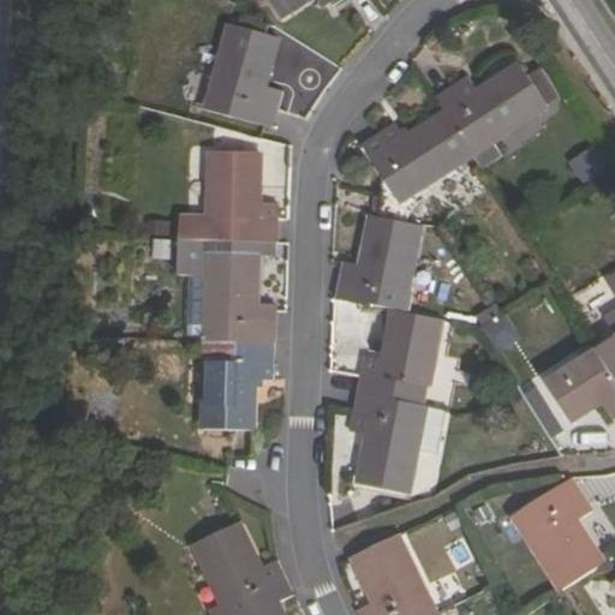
[(267,0),(278,18),(304,0),(328,0),(332,5),(340,0),(267,0)]
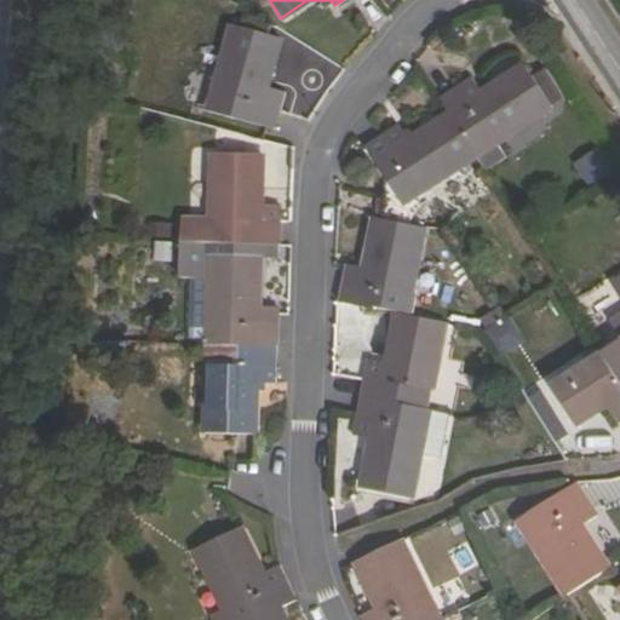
[(275,36),(267,34),(268,26),(257,22),(258,19),(230,13),(218,75),(210,114),(276,128),(283,91),(264,86),(275,36)]
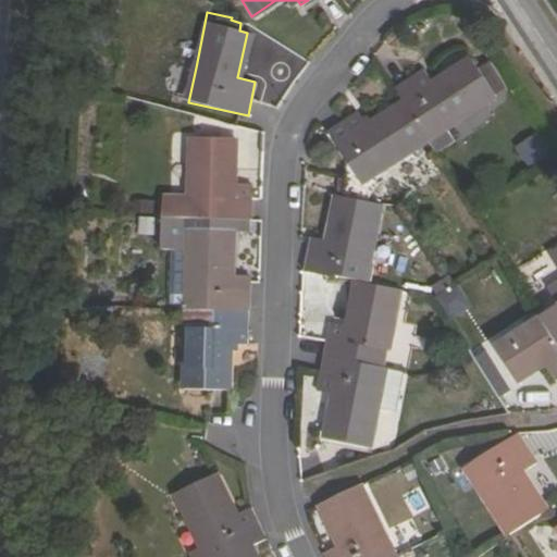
[(431,145),(441,159),(458,148),(449,133),(498,102),(491,89),(500,83),(492,70),(482,76),(474,65),(435,89),(426,75),(398,94),(407,109),(431,145)]
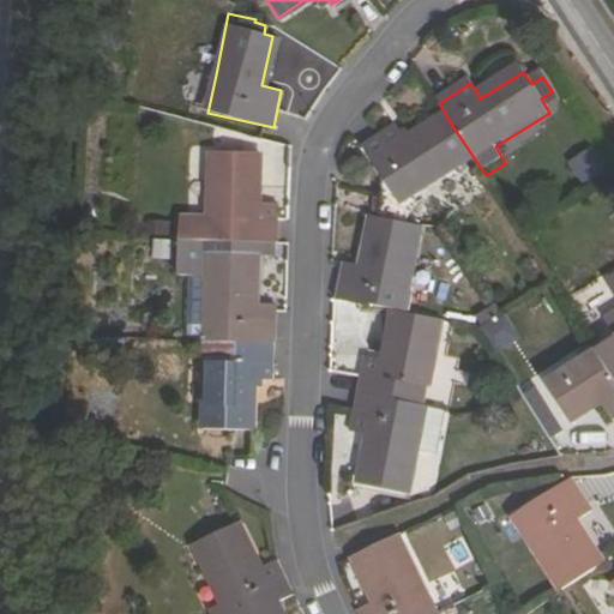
[(398,130),(365,151),(384,181),(389,179),(409,210),(426,199),(422,193),(475,160),(449,120),(408,145),(398,130)]
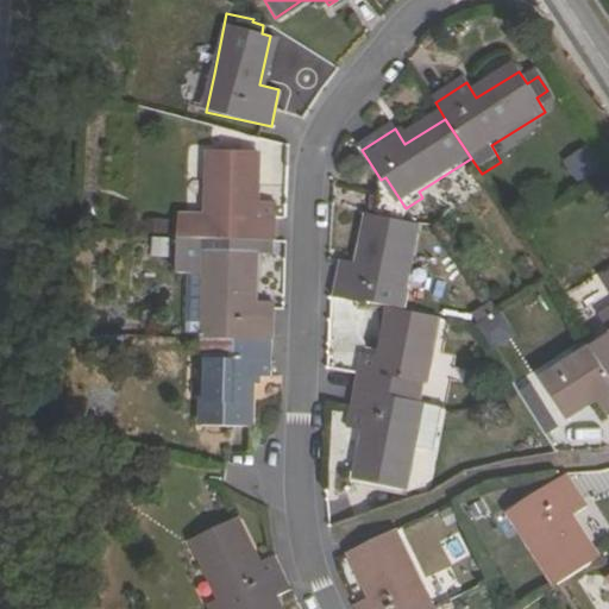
[(566,157),(579,181),(602,168),(589,144),(566,157)]
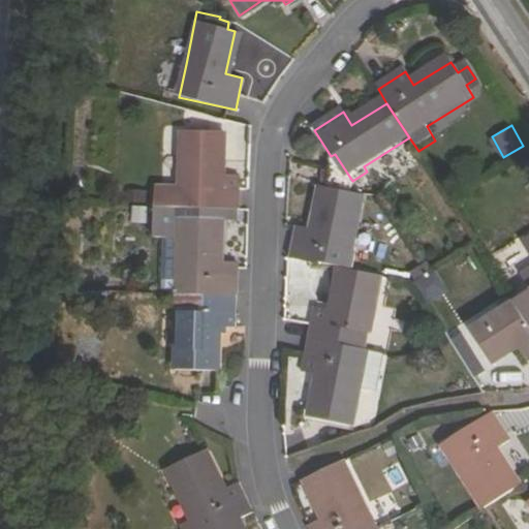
[(179,188),(205,188),(205,207),(236,208),(237,173),(219,172),(220,130),(180,129),(179,188)]
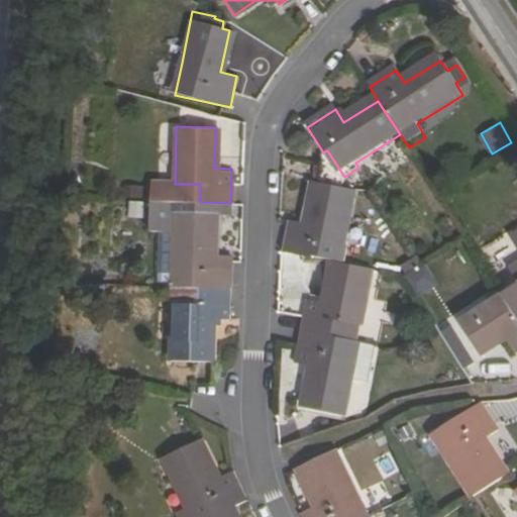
[(352,192),(312,184),(306,224),(290,222),(284,255),(332,263),(339,265),(352,192)]
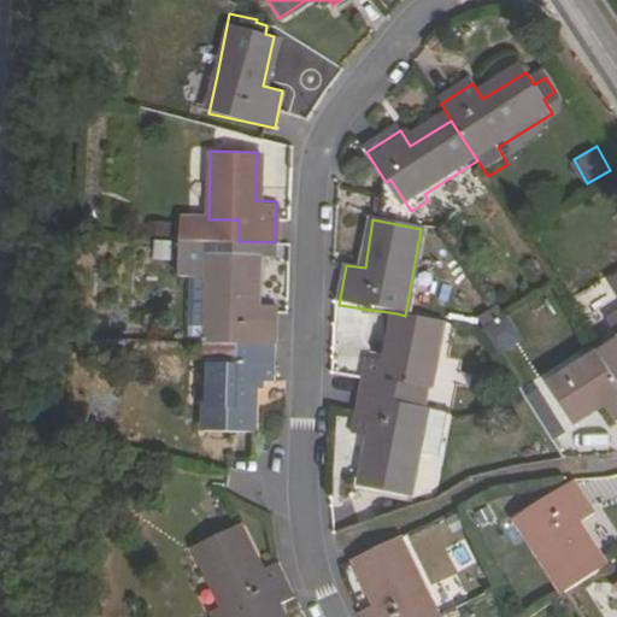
[(206,276),(206,256),(206,240),(177,239),(176,276),(206,276)]
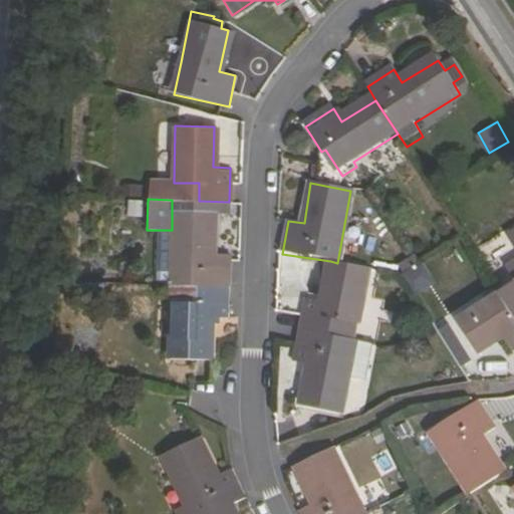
[(227,256),(211,256),(212,214),(172,213),(172,230),(171,286),(196,287),(227,287),(227,256)]
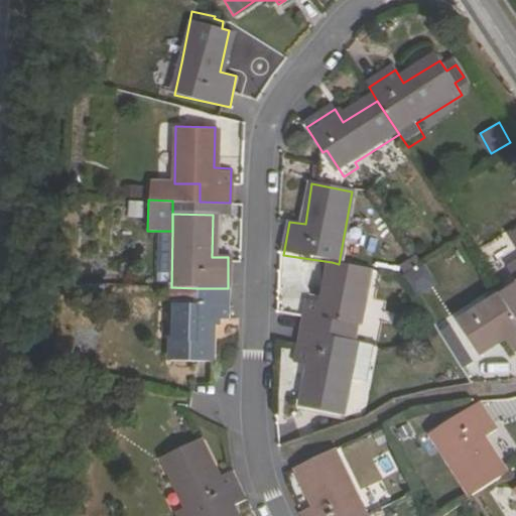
[(515,312),(515,233),(512,237),(515,243),(515,264),(512,266),(515,272),(515,281),(502,291),(502,292),(515,312)]
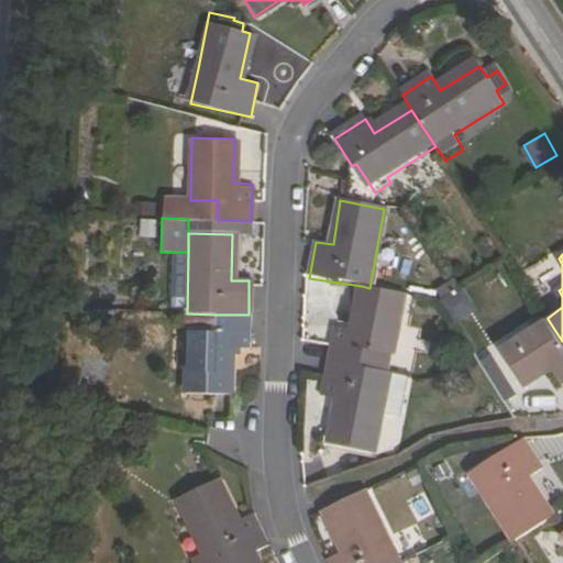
[(366,349),(394,354),(406,294),(370,288),(362,286),(354,330),(337,327),(331,362),(362,367),(366,349)]
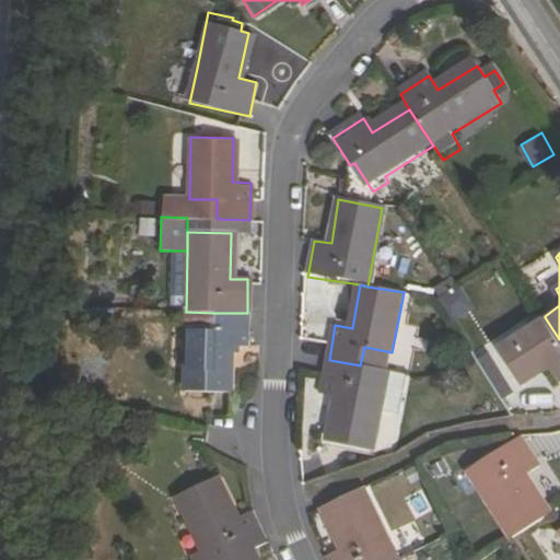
[(185,330),(213,331),(213,313),(186,312),(185,330)]
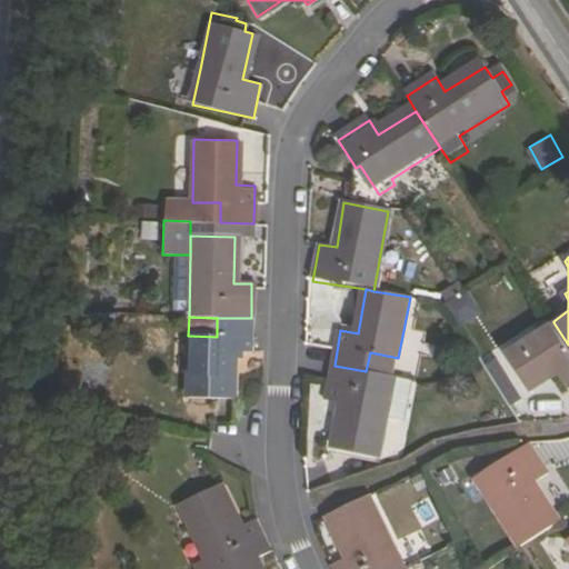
[(230,400),(231,352),(250,353),(251,318),(217,318),(217,337),(188,336),(187,398),(230,400)]
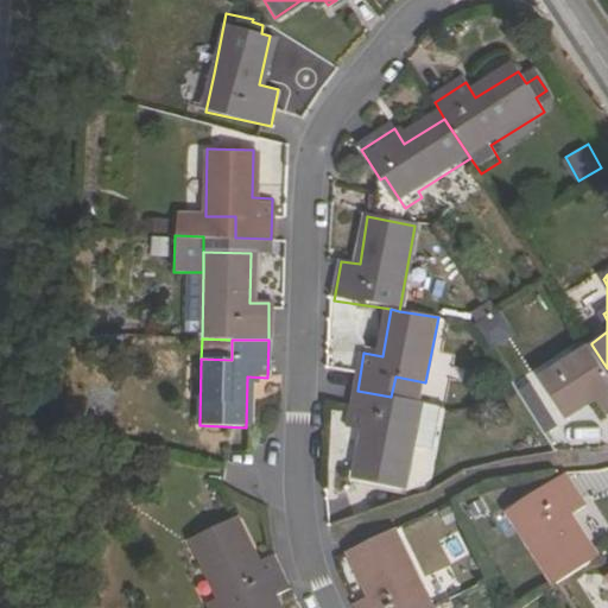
[(569,418),(599,400),(607,415),(607,368),(591,344),(540,377),(569,418)]
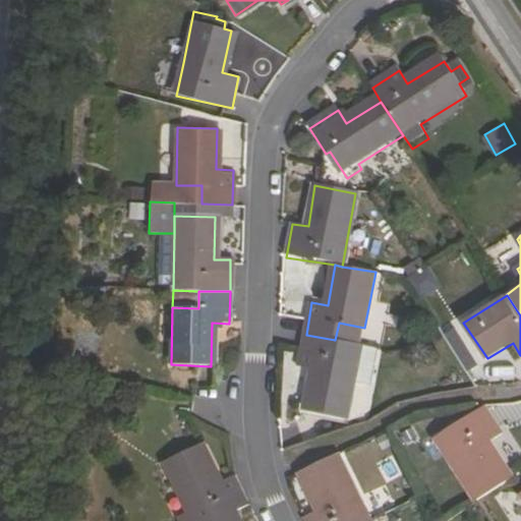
[(306,335),(300,366),(315,369),(307,412),(348,419),(362,345),(335,340),(306,335)]
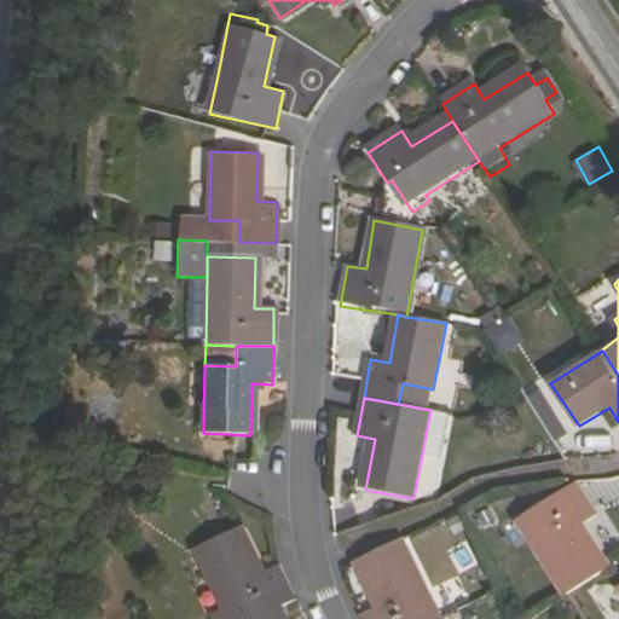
[(567,591),(608,565),(580,521),(597,512),(589,497),(578,479),(548,497),(520,515),(567,591)]
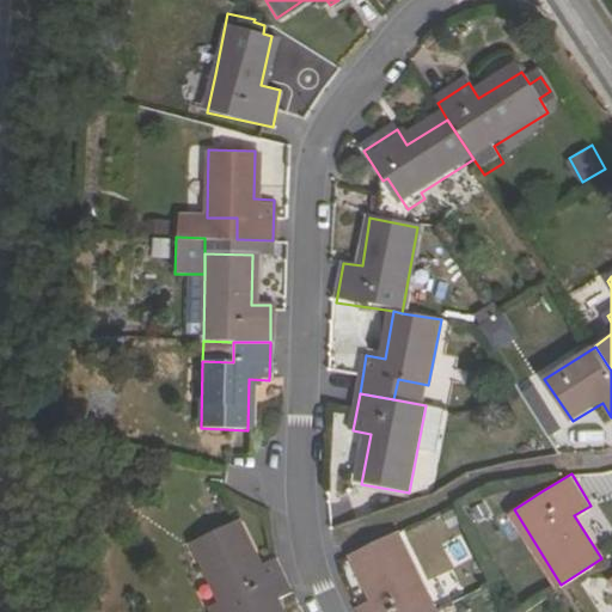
[(233,516),(190,538),(220,598),(208,604),(210,611),(239,611),(273,597),(289,588),(273,552),(255,562),(233,516)]
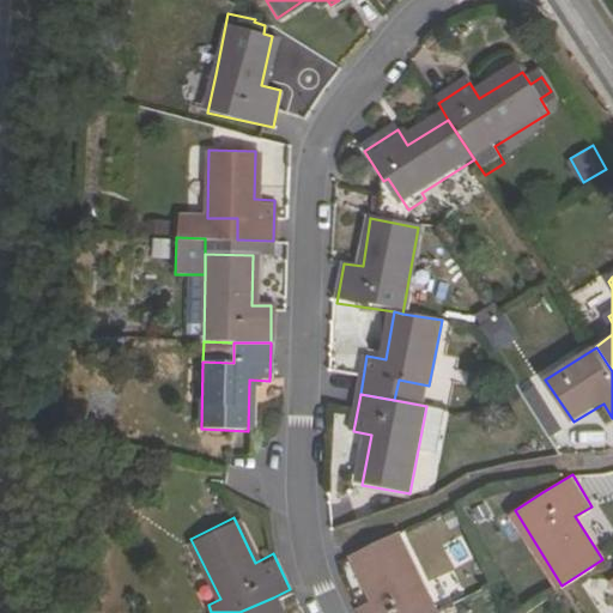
[(395,529),(352,551),(374,596),(356,605),(359,612),(428,612),(434,611),(437,608),(428,589),(425,590),(395,529)]
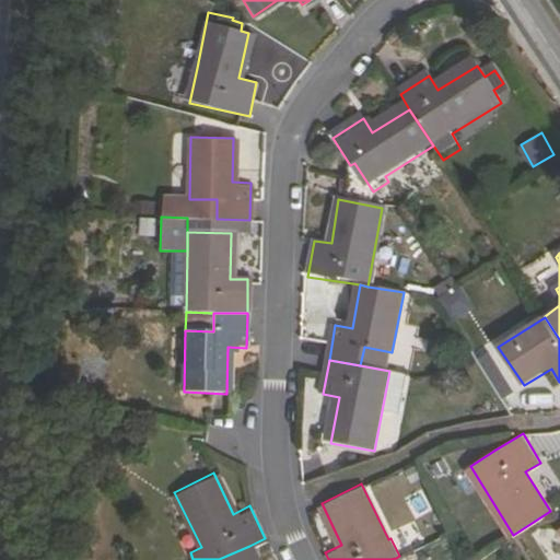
[(559,504),(550,511),(559,526),(559,504)]
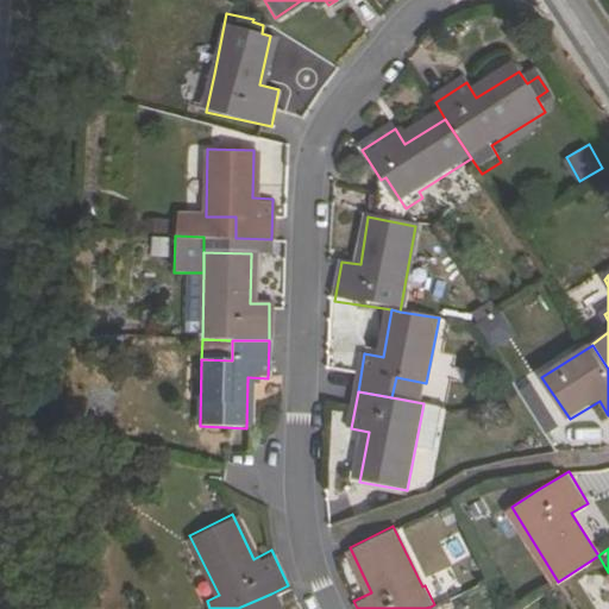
[(238,608),(278,608),(271,594),(238,608)]
